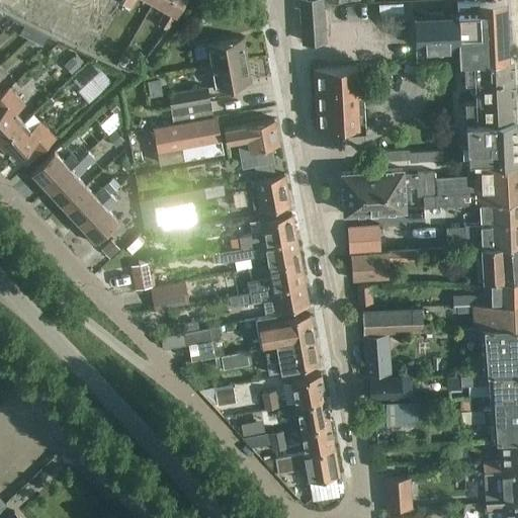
[(151,0),(153,1),(152,0),(122,0),(121,3),(131,9),(135,0),(151,0)]
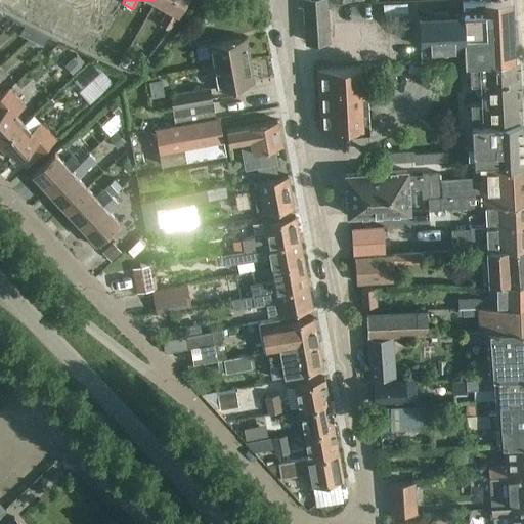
[(154,0),(155,1),(172,11),(169,16),(166,14),(160,24),(169,30),(185,0),(154,0)]
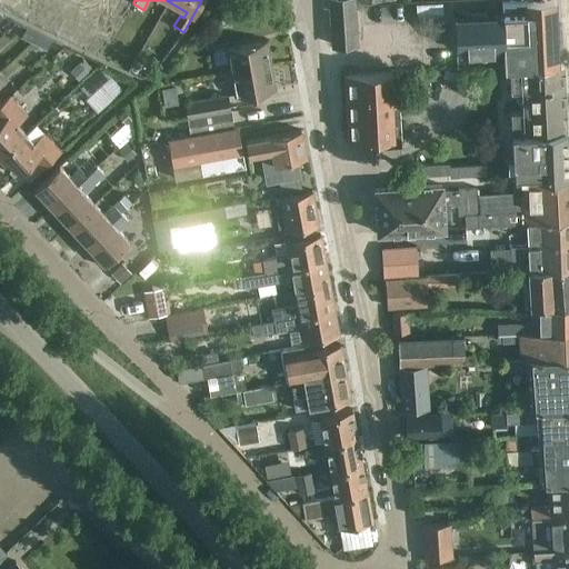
[(342,49),(358,48),(355,0),(328,0),(331,45),(342,45),(342,49)]
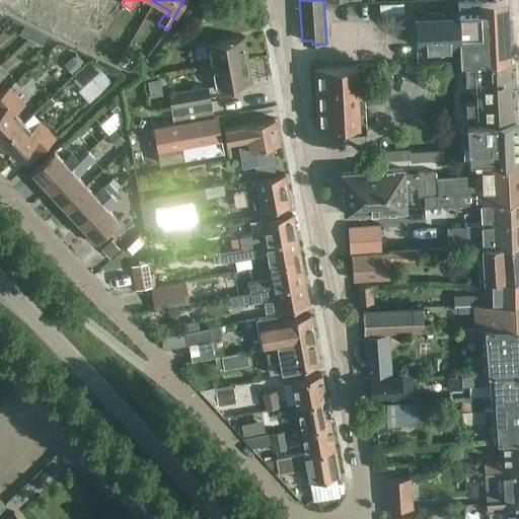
[(462,62),(463,62),(507,59),(504,0),(493,0),(478,1),(479,11),(414,13),(415,63),(462,62)]
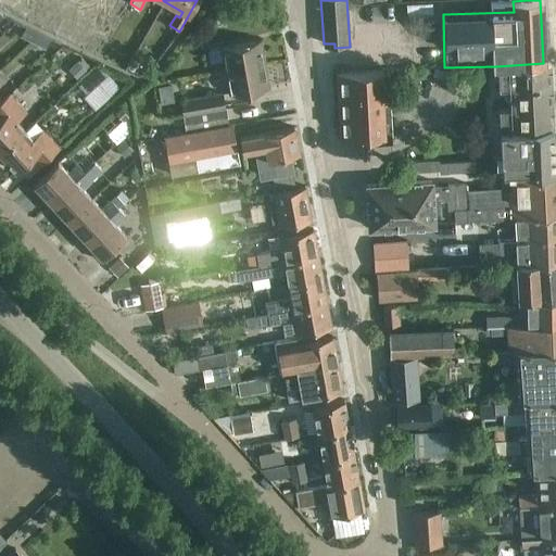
[(64,21),(55,37),(67,42),(74,46),(83,29),(64,21)]
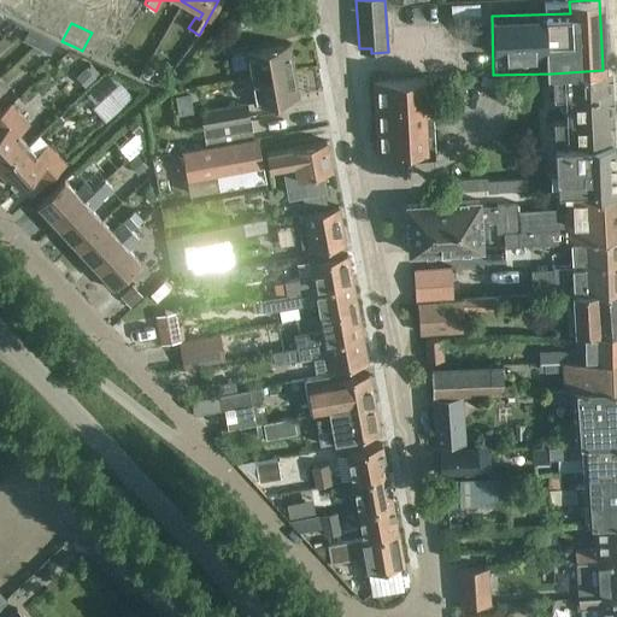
[(36,47),(41,37),(28,30),(23,40),(36,47)]
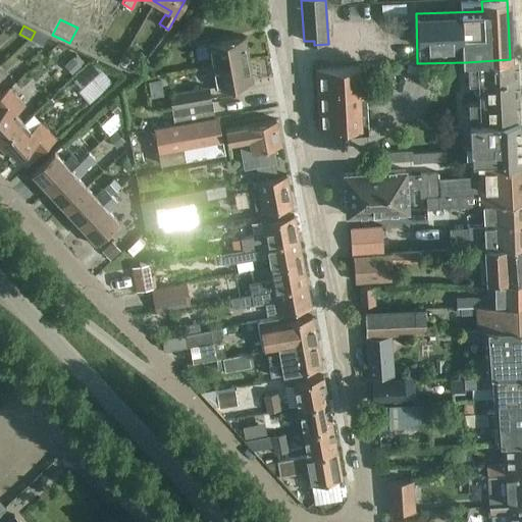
[(42,45),(46,37),(35,32),(31,40),(42,45)]
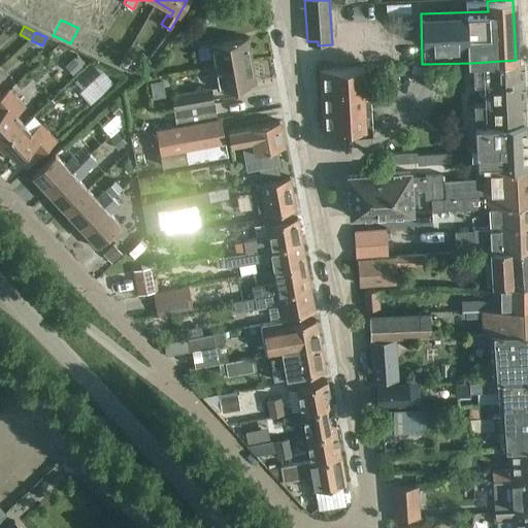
[(96,42),(80,33),(76,40),(91,50),(96,42)]
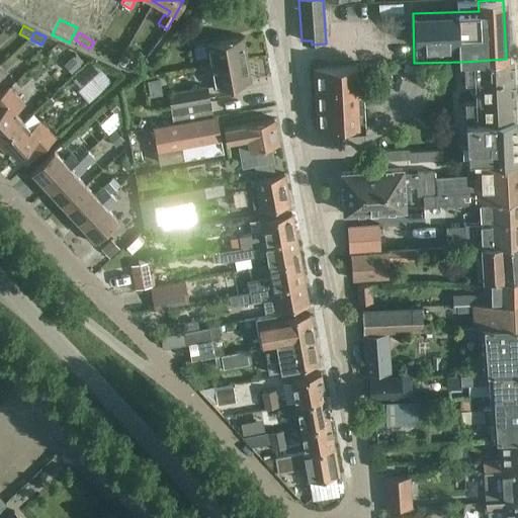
[(208,67),(246,60),(242,38),(204,45),(208,67)]
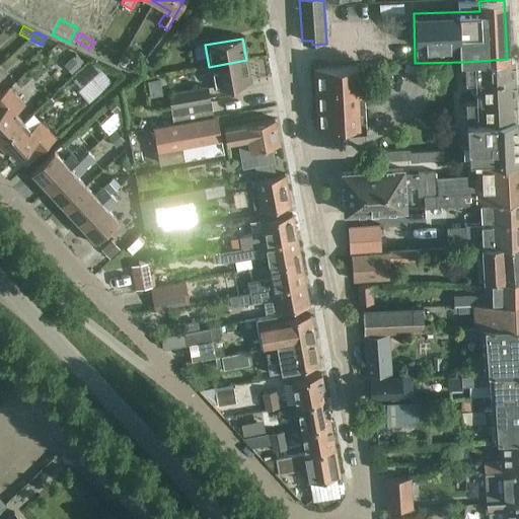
[(104,59),(115,66),(120,59),(108,53),(104,59)]
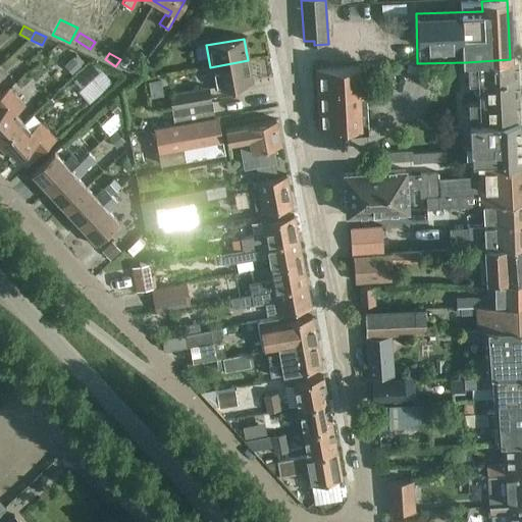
[(72,56),(63,65),(72,73),(84,62),(75,54),(72,57),(72,56)]
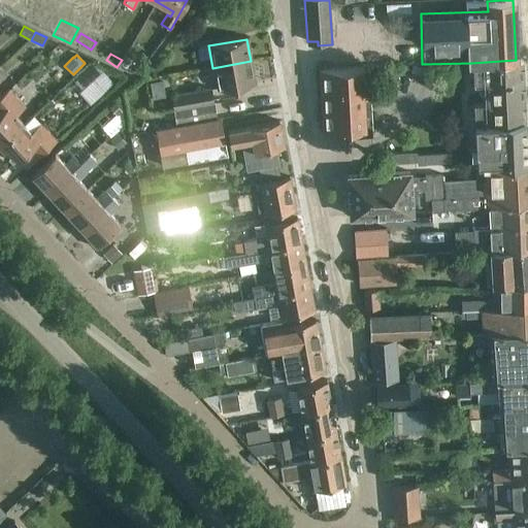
[(476,124),(525,122),(522,60),(516,60),(471,63),(472,84),(490,83),(491,101),(474,102),(475,123),(476,123),(476,124)]
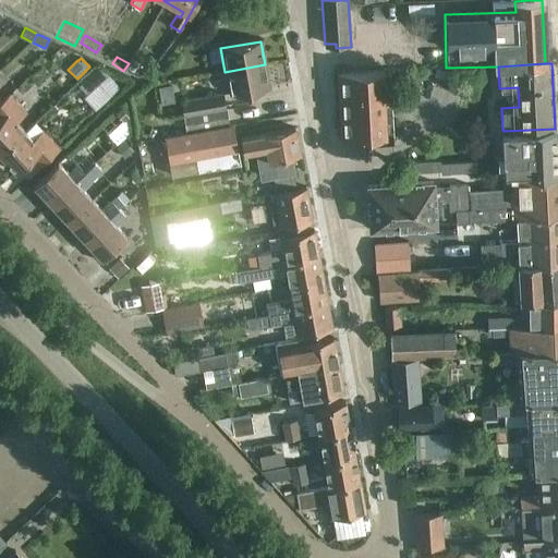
[(265,64),(225,72),(229,96),(269,88),(265,64)]
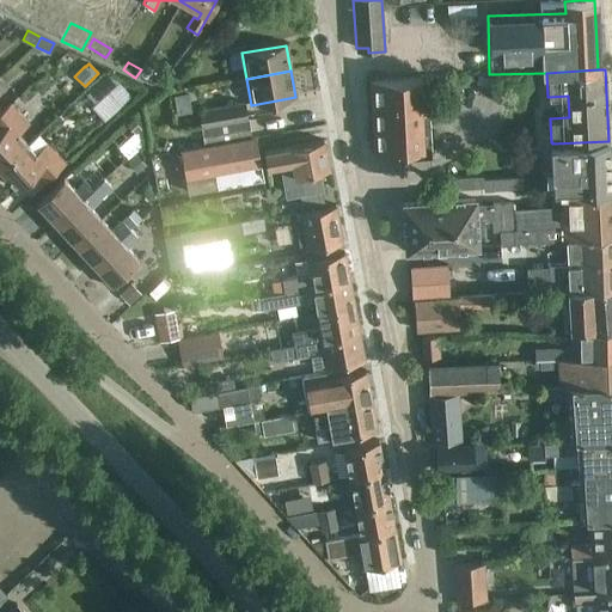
[(104,120),(130,96),(109,72),(86,93),(95,103),(91,105),(104,120)]
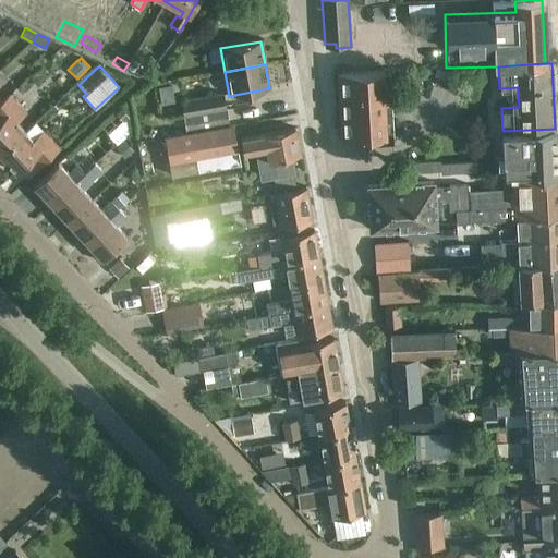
[(337,73),(340,138),(386,137),(383,72),(337,73)]
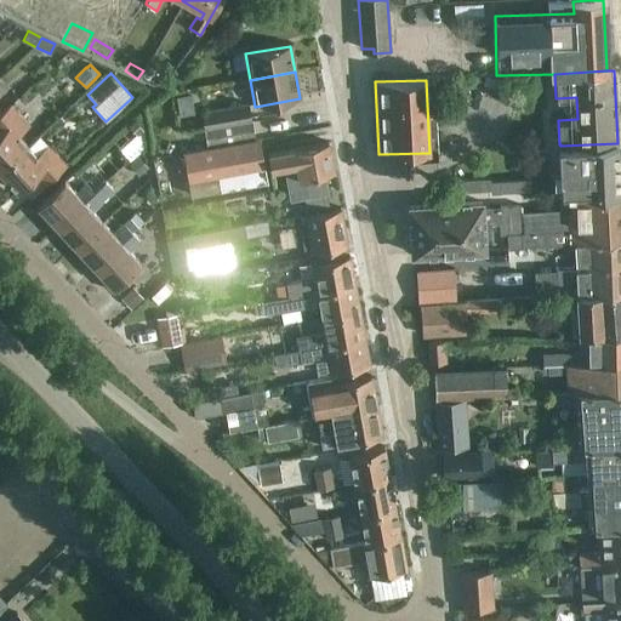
[(191,95),(176,97),(180,115),(194,113),(191,95)]
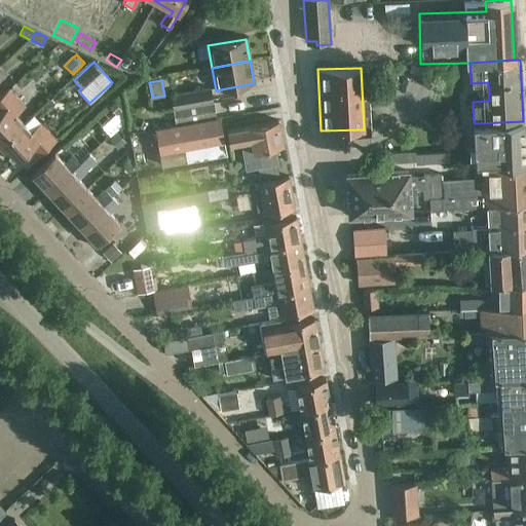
[(0,144),(23,122),(15,114),(25,106),(8,88),(0,96),(0,144)]
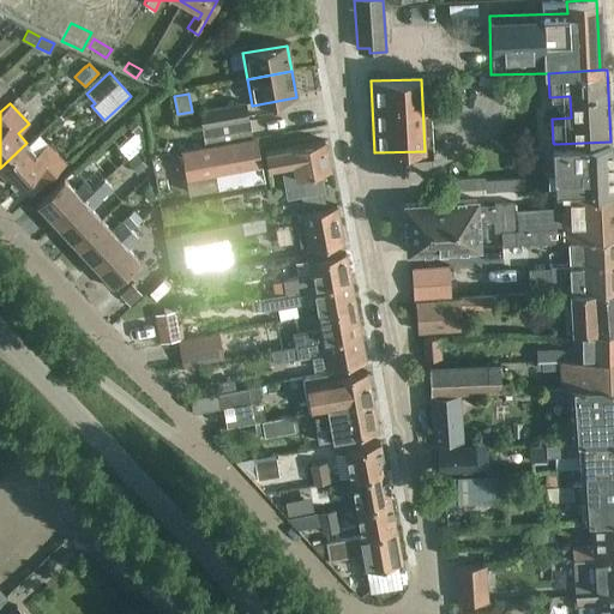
[(247,120),(245,104),(199,112),(202,128),(247,120)]
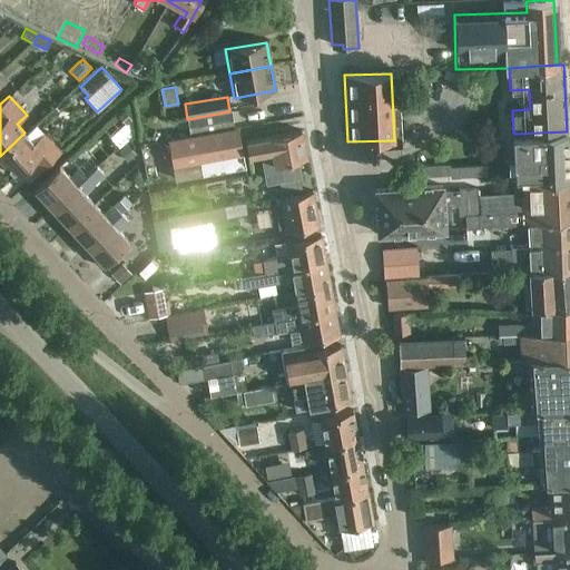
[(189,136),(234,128),(232,112),(187,120),(189,136)]
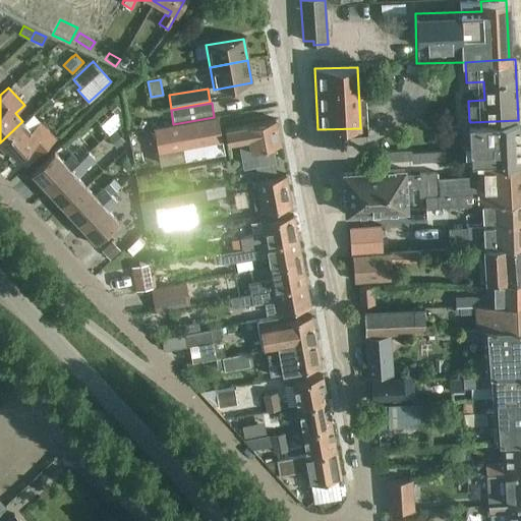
[(112,115),(103,123),(108,129),(117,121),(112,115)]
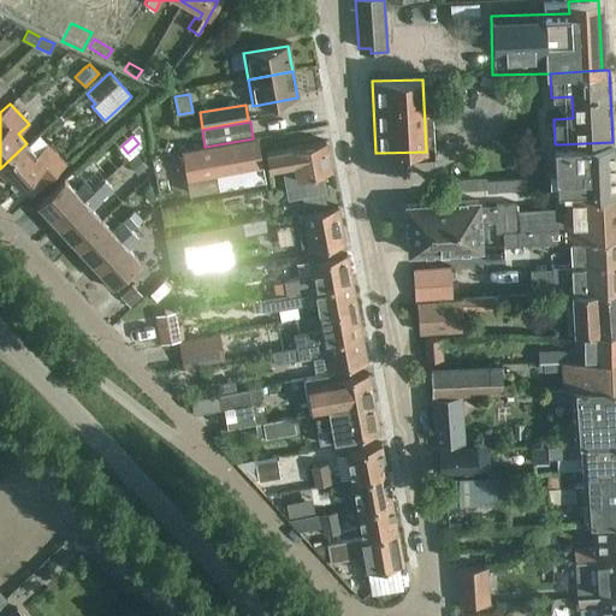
[(265,181),(258,137),(182,152),(189,194),(265,181)]
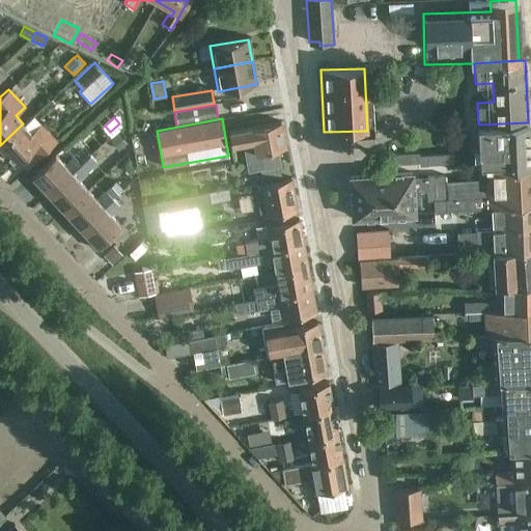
[(279,165),(276,149),(285,148),(280,122),(228,132),(231,145),(243,143),(248,171),(279,165)]
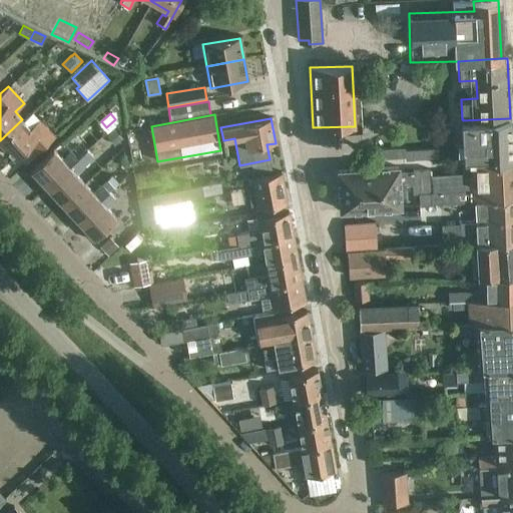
[(465,162),(512,159),(510,118),(463,120),(465,162)]
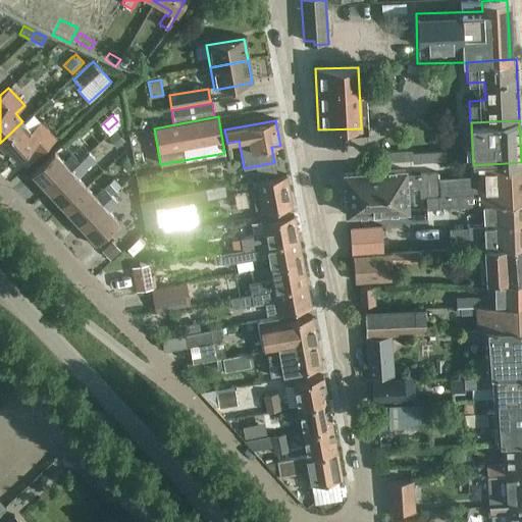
[(22,121),(0,143),(0,145),(14,161),(30,147),(37,156),(55,139),(40,121),(31,131),(22,121)]
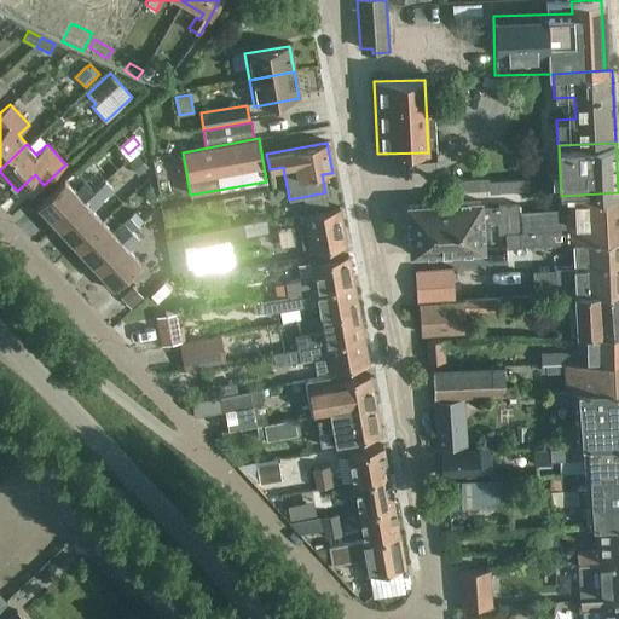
[(138,155),(128,163),(138,175),(148,167),(138,155)]
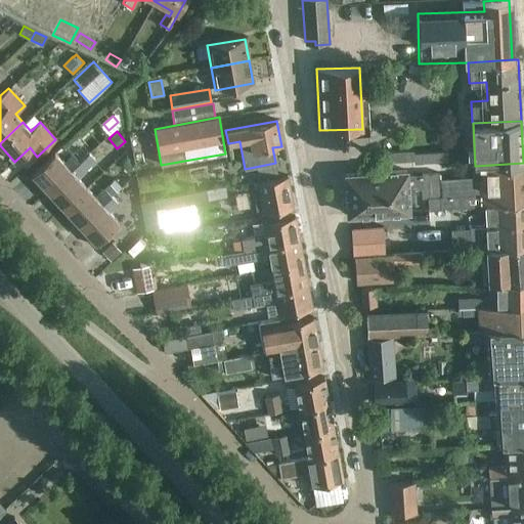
[(149,142),(142,144),(143,151),(153,150),(149,142)]
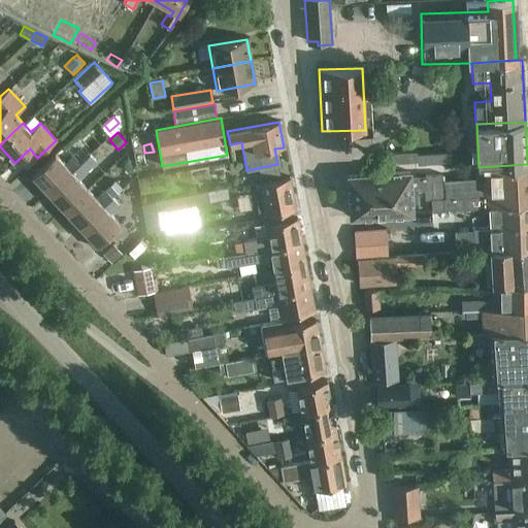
[(417,164),(448,163),(448,153),(417,155),(416,152),(385,154),(385,163),(417,162),(417,164)]
